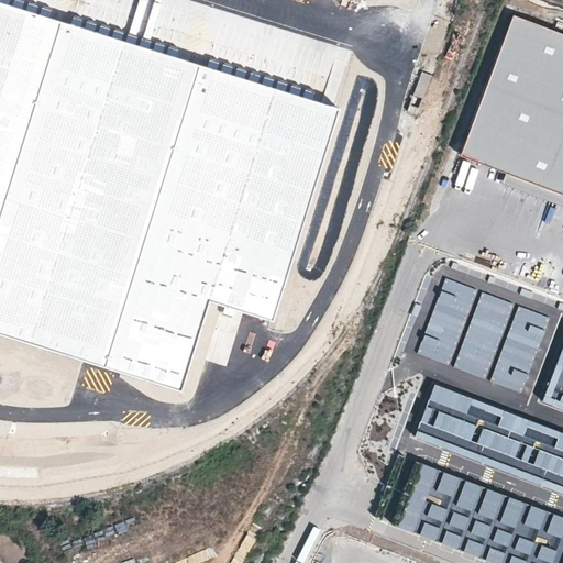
[(275,317),(337,108),(0,1),(0,335),(178,389),(207,298),(275,317)]
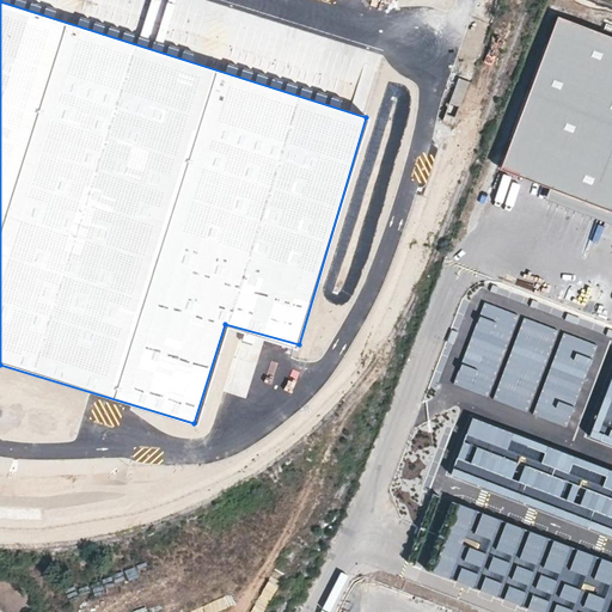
[(611,35),(556,13),(499,165),(548,184),(611,208),(611,35)]
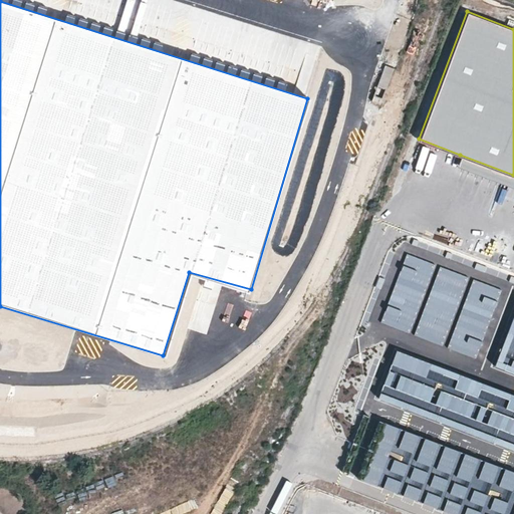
[(381,98),(392,67),(383,65),(373,95),(381,98)]
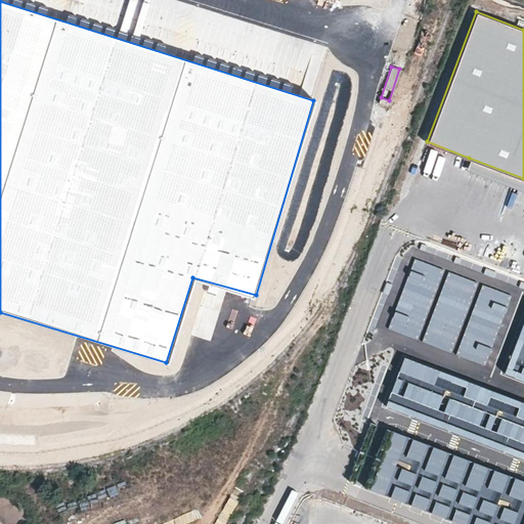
[(523,178),(469,158),(466,167),(523,189),(523,178)]
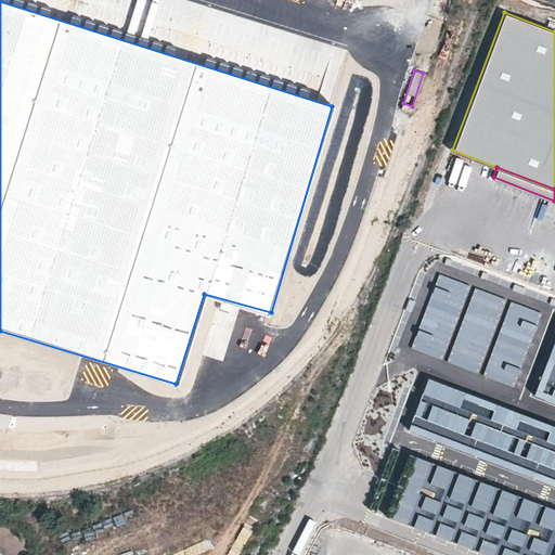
[(540,314),(441,278),(415,346),(514,384),(540,314)]
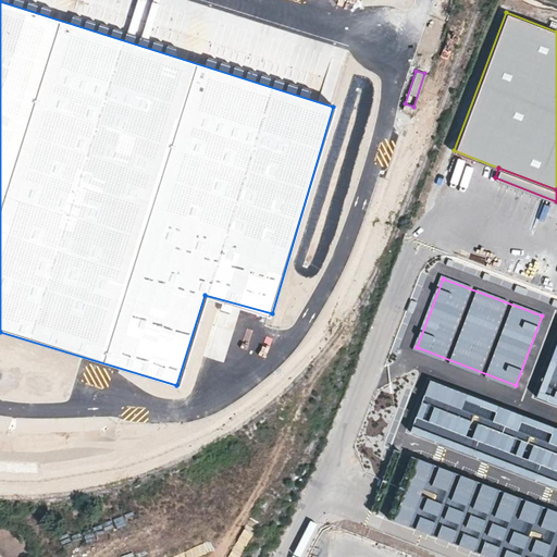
[(556,339),(535,395),(556,403),(556,339)]
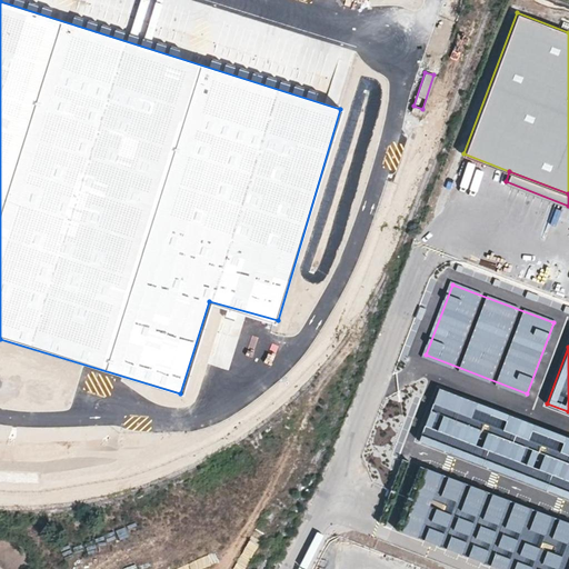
[(568,437),(439,388),(419,440),(568,497),(568,437)]
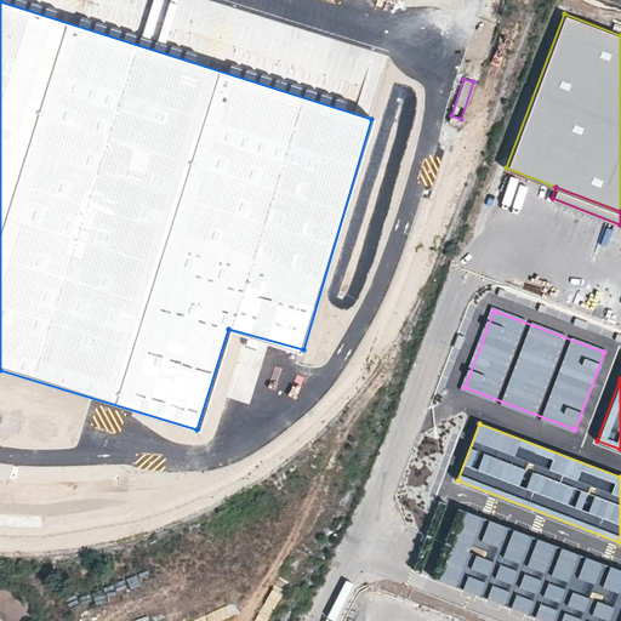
[(55,514),(70,516),(70,501),(55,501),(55,514)]
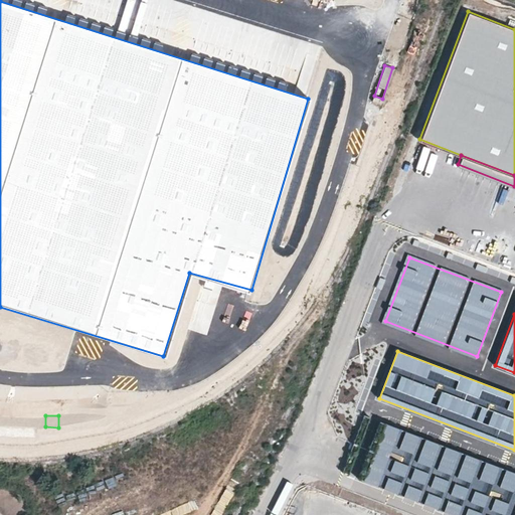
[(514,514),(514,470),(377,418),(356,475),(462,514),(514,514)]
